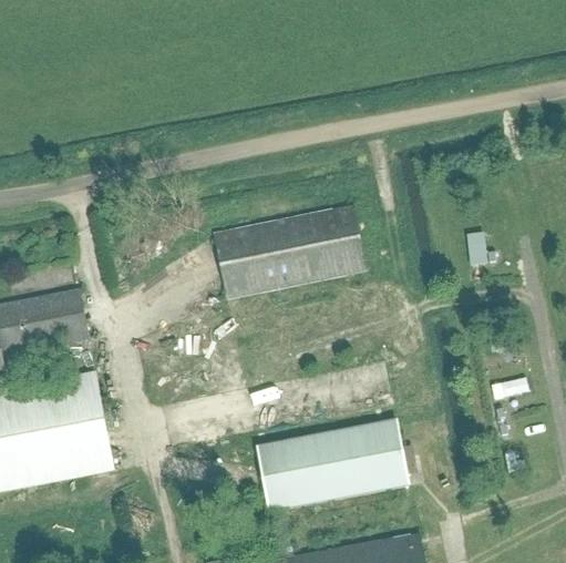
[(227,297),(366,268),(352,203),(214,232),(227,297)]
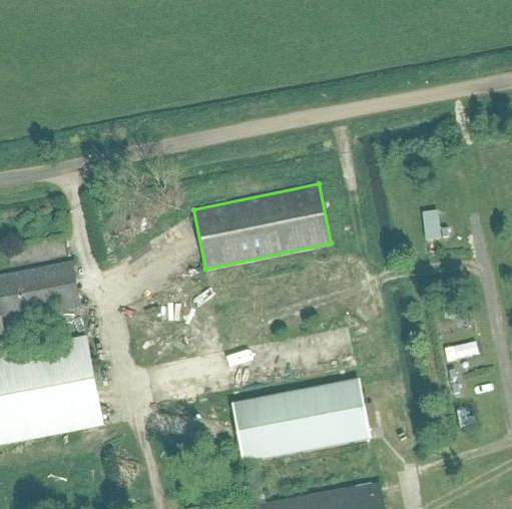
[(0,443),(103,424),(86,335),(9,350),(0,351),(0,346),(8,345),(4,322),(81,306),(72,260),(0,273),(0,443)]
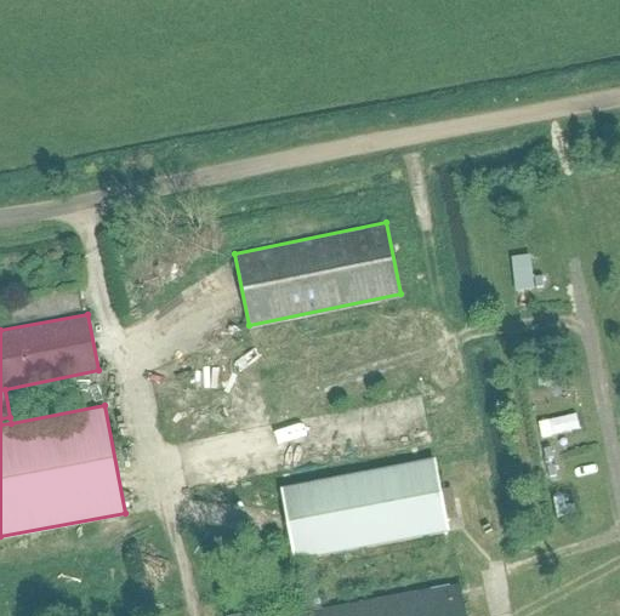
[(172,434),(171,416),(155,417),(158,435),(172,434)]
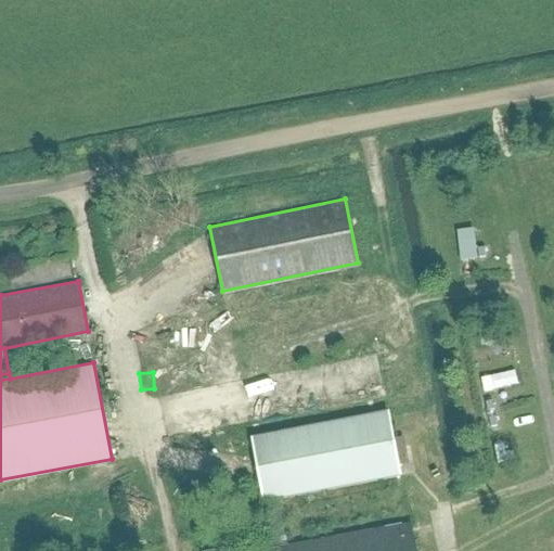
[(389,410),(253,436),(265,500),(401,474),(389,410)]
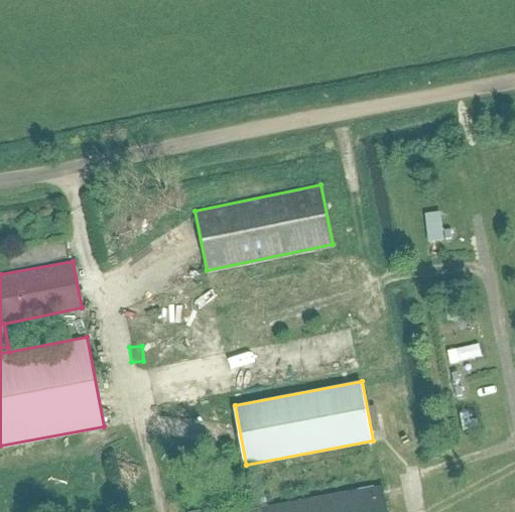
[(475,382),(449,386),(452,398),(477,395),(475,382)]
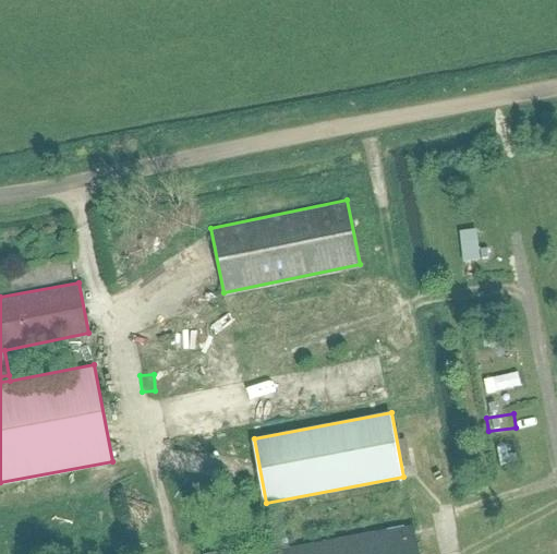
[(498,458),(521,460),(522,441),(499,440),(498,458)]
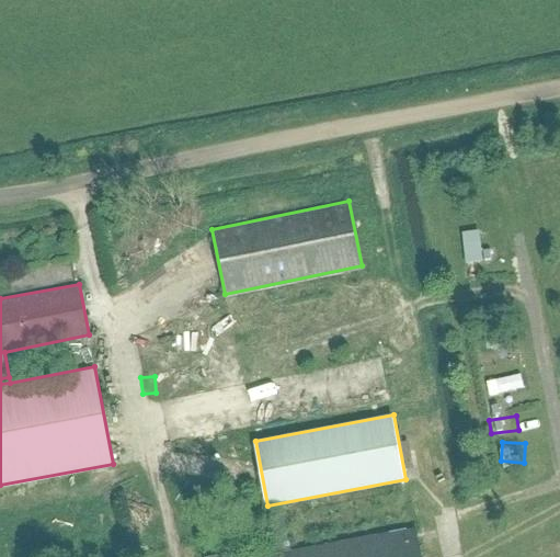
[(420,556),(415,526),(256,556),(420,556)]
